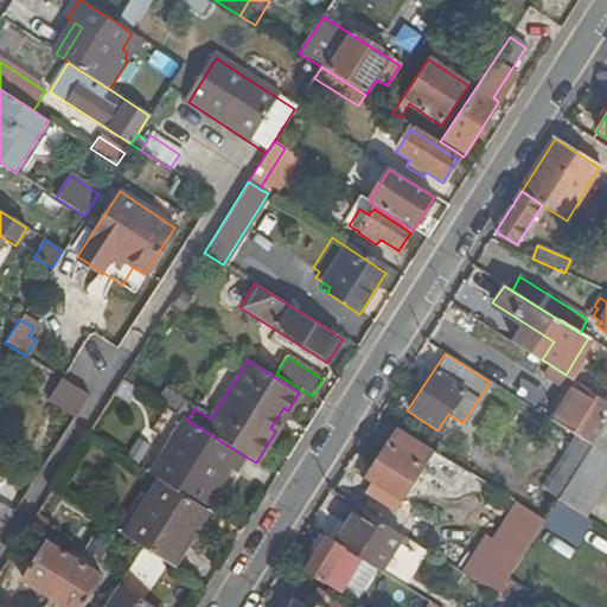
[(48,398),(74,416),(88,395),(61,378),(48,398)]
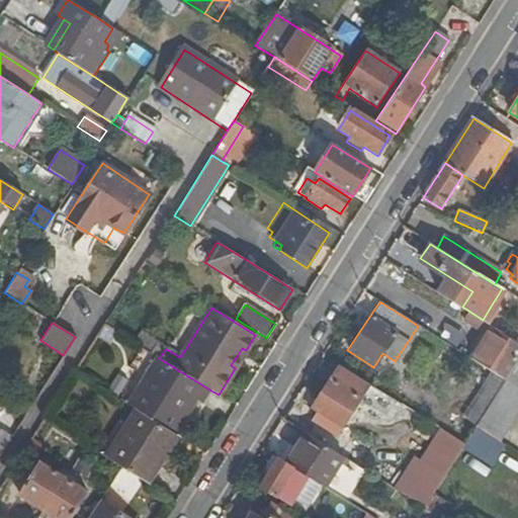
[(108,345),(115,332),(104,325),(96,337),(108,345)]
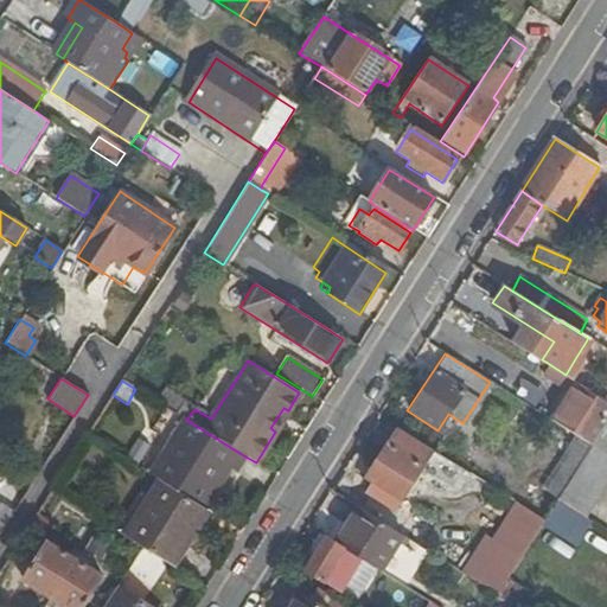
[(577,385),(574,383),(550,420),(555,423),(577,385)]
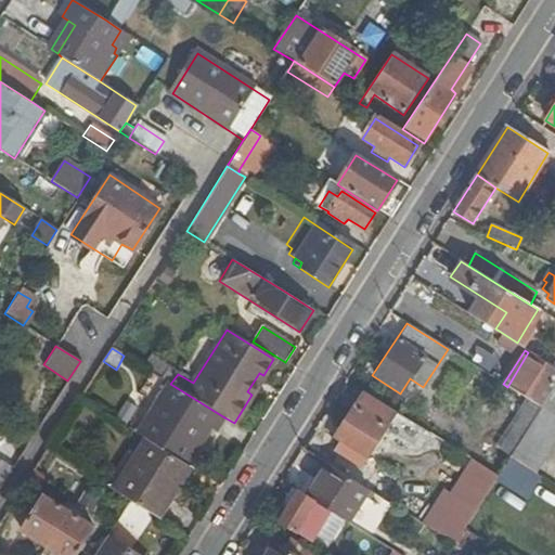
[(554,370),(547,364),(528,352),(507,387),(527,400),(541,409),(554,386),(554,370)]
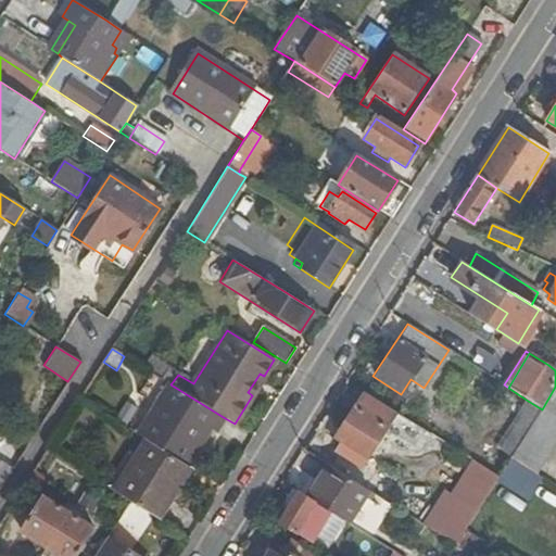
[(150,442),(186,465),(209,431),(215,434),(225,418),(171,384),(169,384),(137,434),(150,442)]
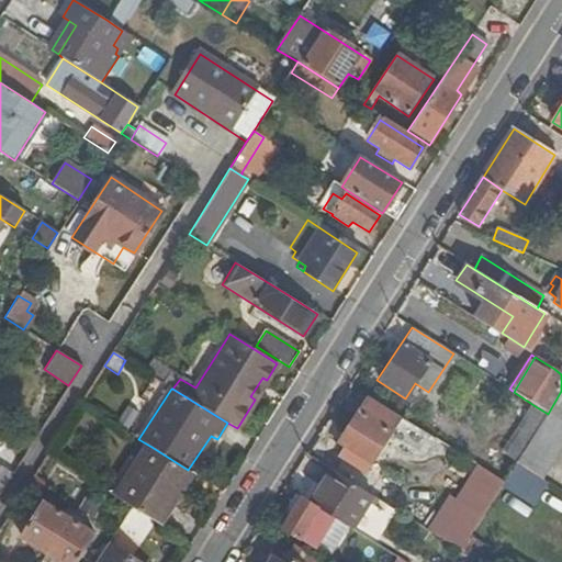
[(516,462),(541,479),(561,449),(561,446),(561,391),(548,414),(538,429),(516,462)]
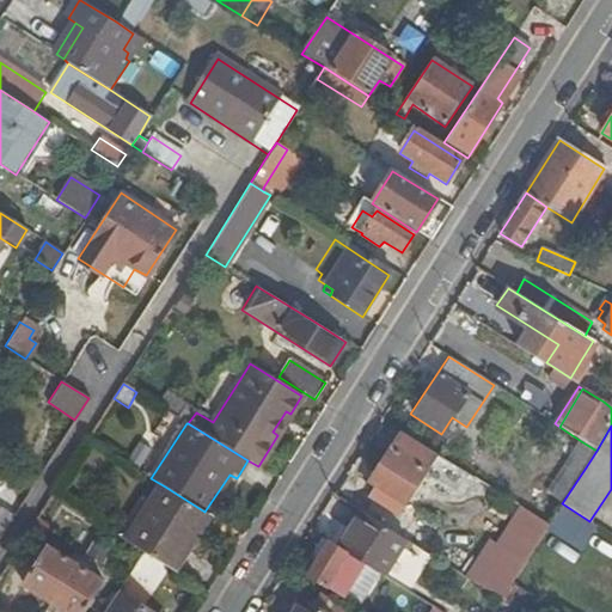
[(405,503),(434,457),(399,435),(371,482),(405,503)]
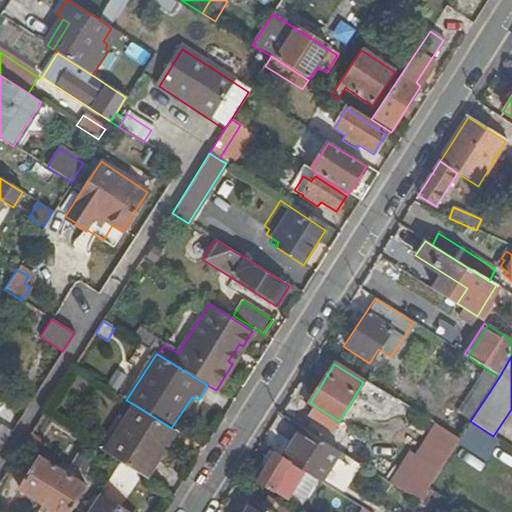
[(477,383),(490,391),(499,377),(486,369),(477,383)]
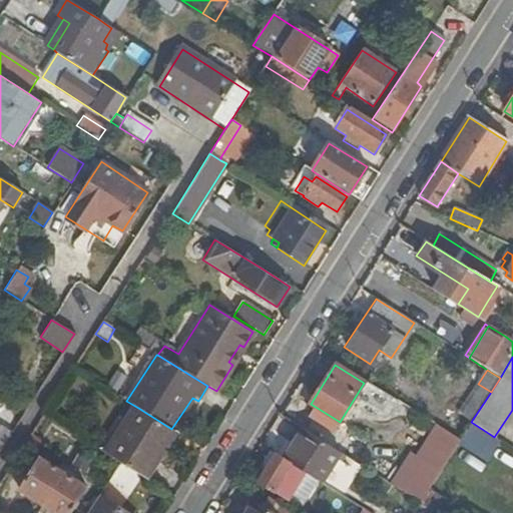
[(459,414),(471,422),(491,392),(478,384),(459,414)]
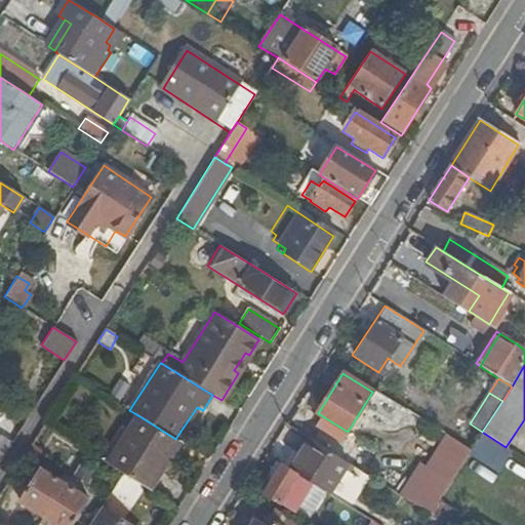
[(297,416),(290,428),(307,438),(345,461),(352,450),(297,416)]
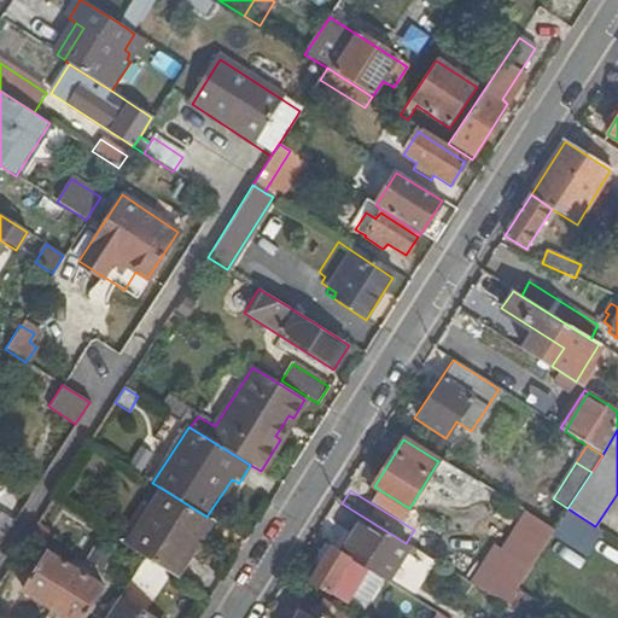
[(144,557),(174,575),(210,518),(207,517),(167,491),(132,549),(144,557)]
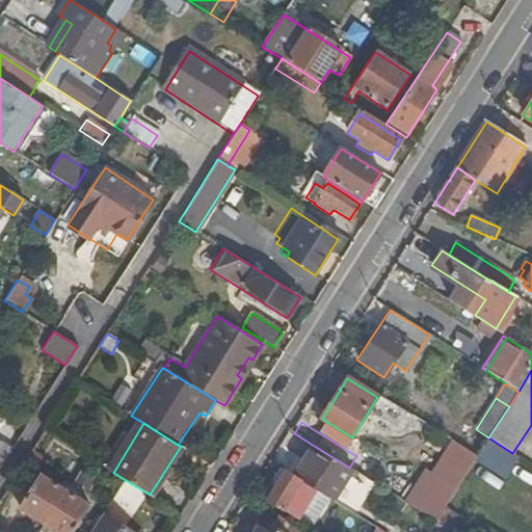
[(499,477),(513,454),(512,453),(488,437),(480,451),(477,456),(475,460),(499,477)]
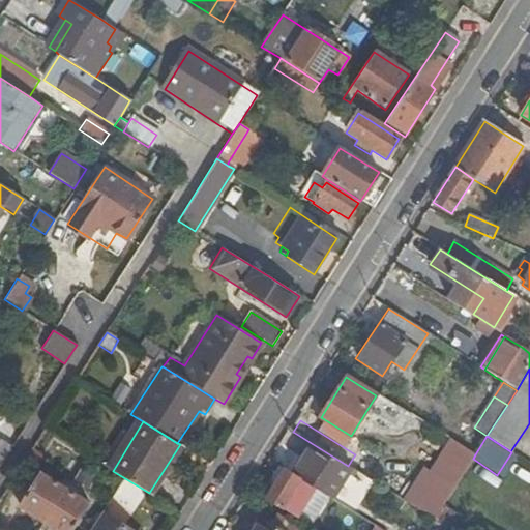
[(0,440),(0,461),(2,463),(13,445),(2,438),(0,440)]
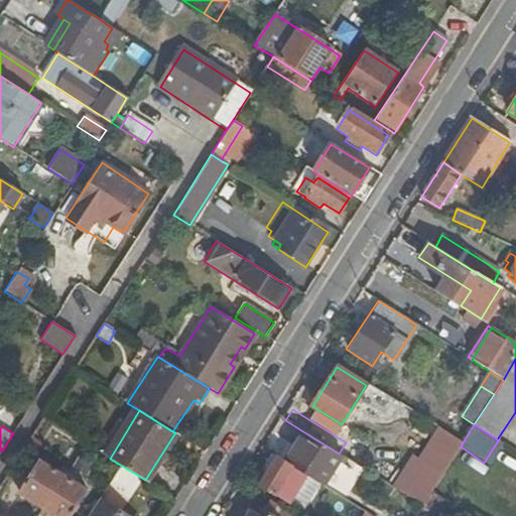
[(339,454),(301,430),(282,461),(305,476),(318,483),(325,486),(343,457),(339,454)]
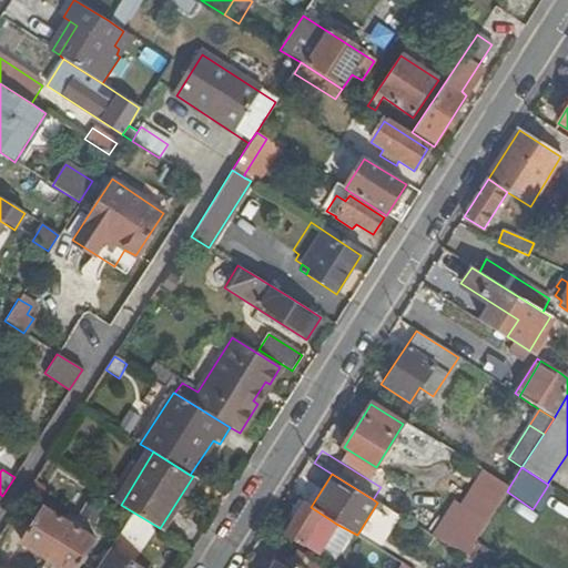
[(193,476),(160,528),(165,531),(199,480),(193,476)]
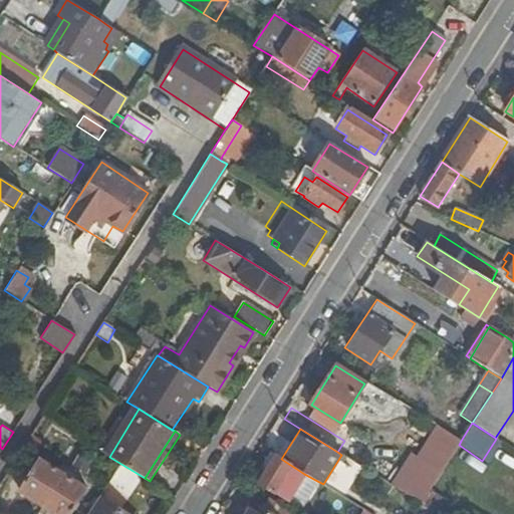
[(265,470),(256,483),(286,503),(288,500),(304,474),(281,459),(275,455),(271,452),(261,467),(265,470)]
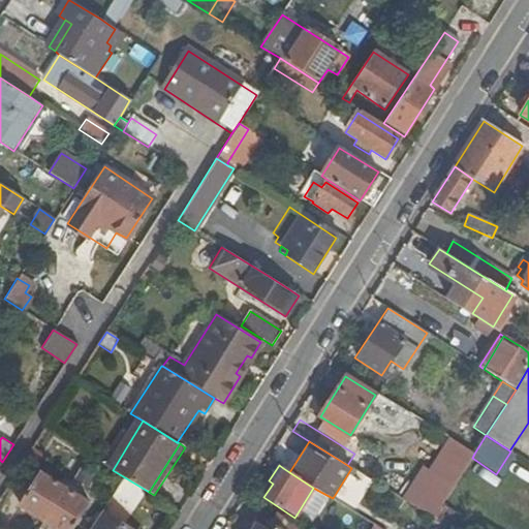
[(20,507),(54,528),(71,528),(89,503),(40,473),(32,487),(25,483),(23,488),(29,492),(20,507)]
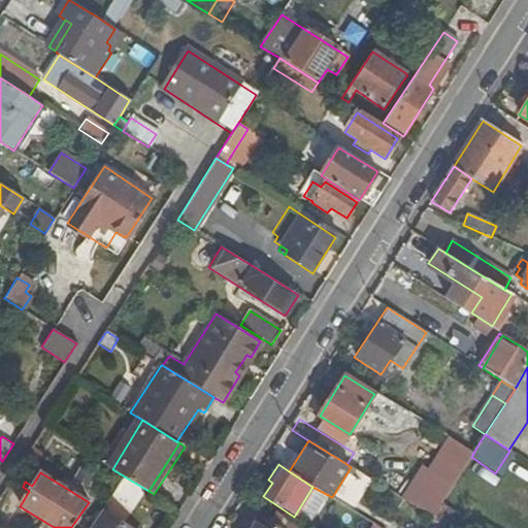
[(312,487),(296,514),(308,522),(326,494),(312,487)]
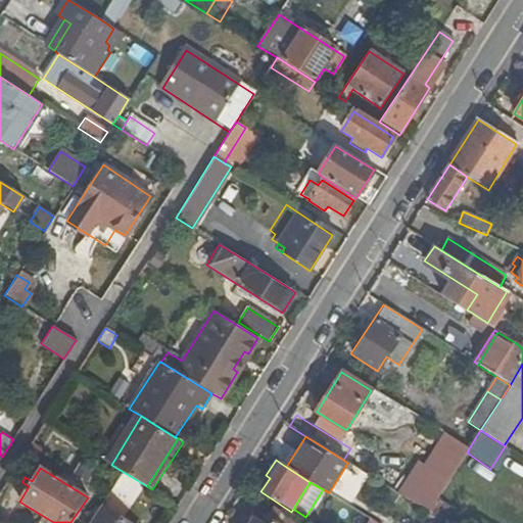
[(422,522),(436,522),(448,506),(437,498),(428,513),(422,522)]
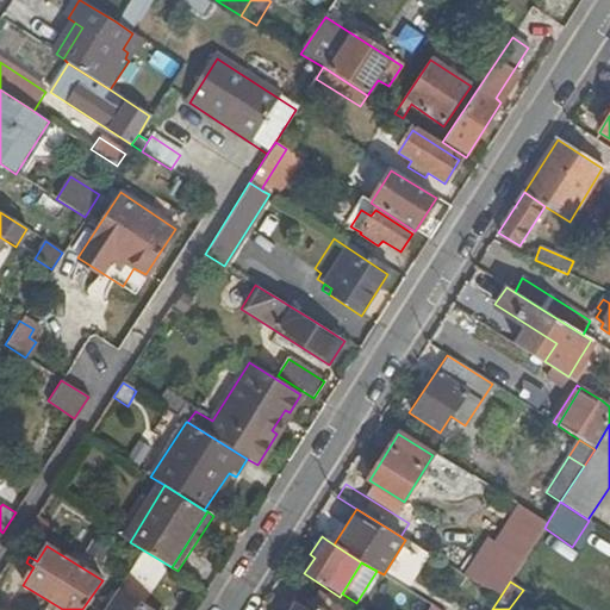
[(150,609),(118,589),(104,609),(150,609)]
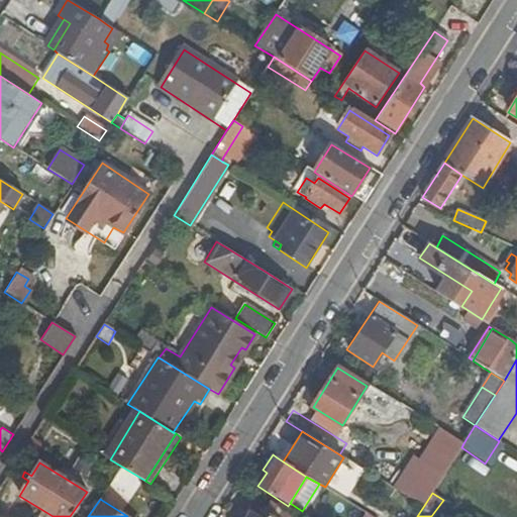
[(247,516),(272,516),(254,506),(247,516)]
